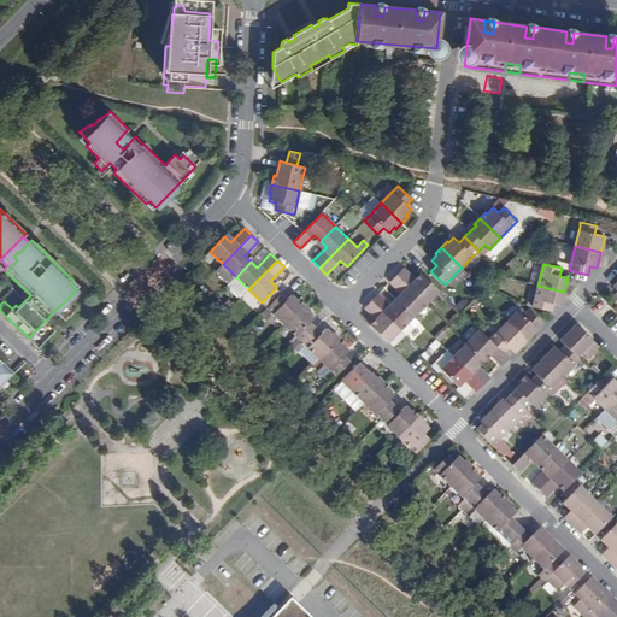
[(397,275),(427,304),(436,293),(439,291),(424,276),(418,282),(415,280),(404,268),(400,271),(397,275)]
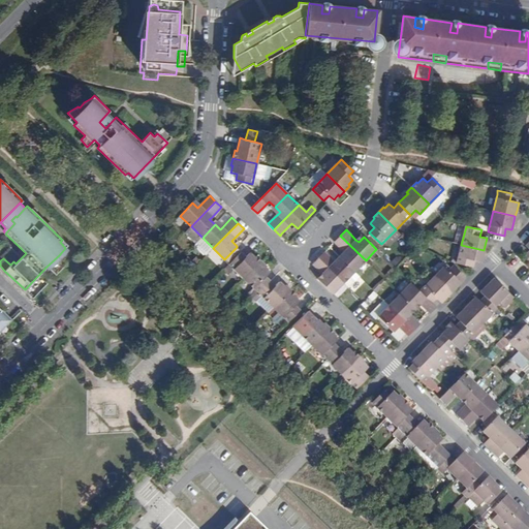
[(390,246),(401,235),(396,229),(384,241),(390,246)]
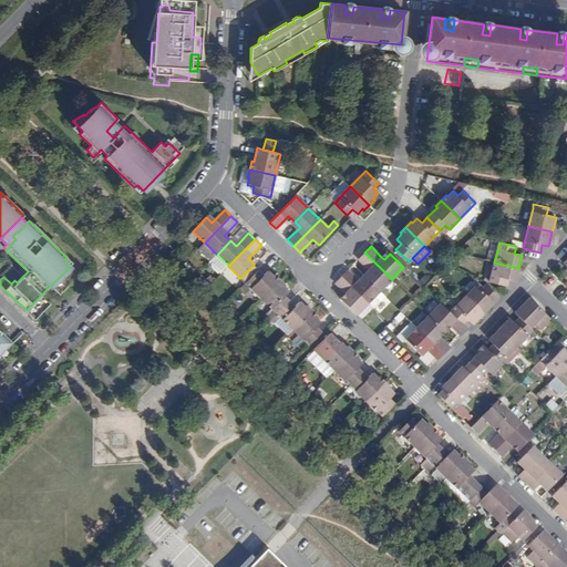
[(380,290),(392,279),(364,253),(361,257),(359,259),(369,269),(372,271),(367,277),(380,290)]
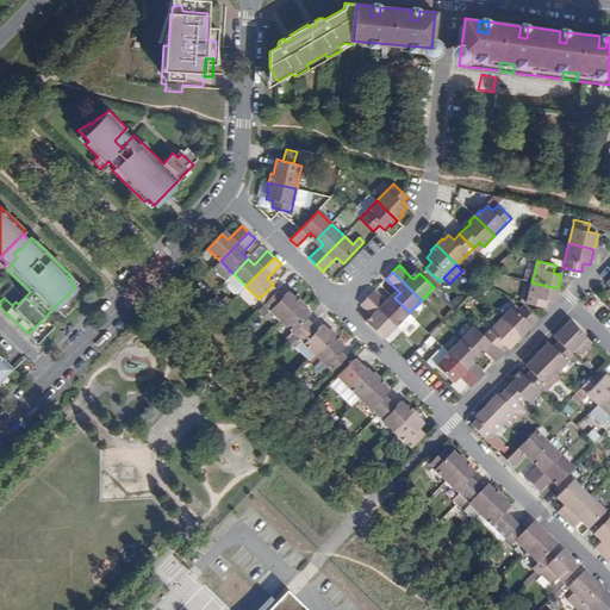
[(547,300),(554,302),(558,288),(531,282),(527,304),(545,307),(547,300)]
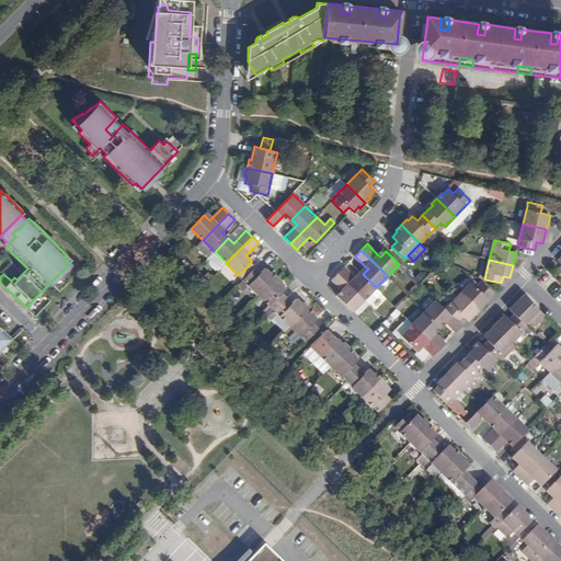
[(251,262),(238,275),(243,279),(255,267),(251,262)]
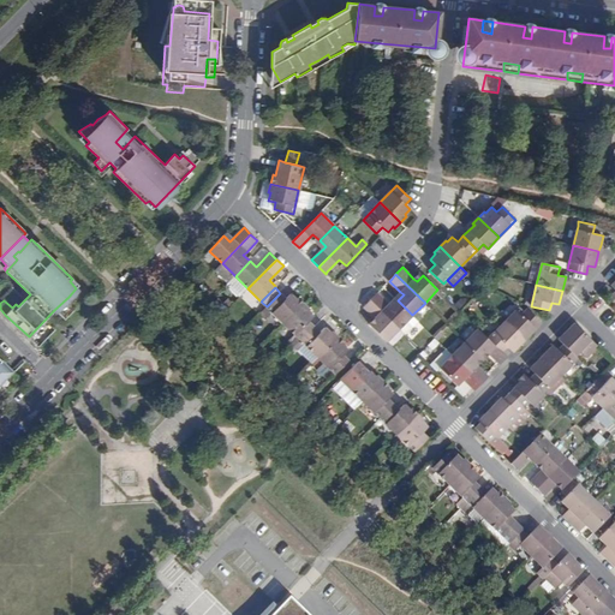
[(442,299),(446,297),(437,290),(435,292),(442,299)]
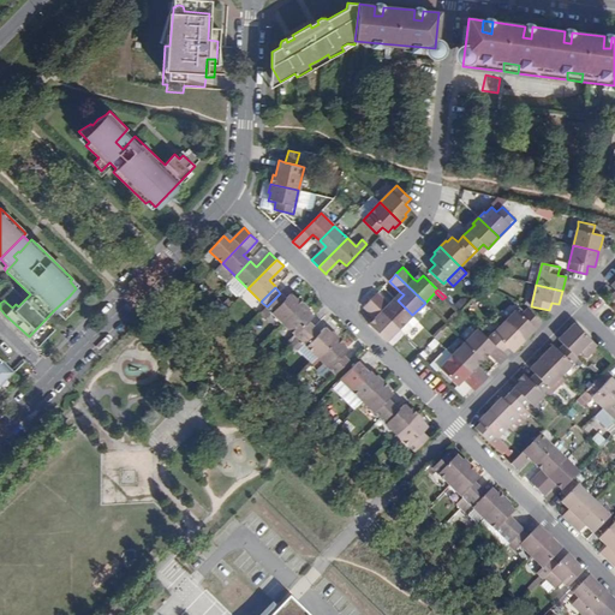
[(267,306),(266,308),(273,314),(284,324),(304,304),(298,298),(297,299),(291,294),(286,299),(280,293),(267,306)]
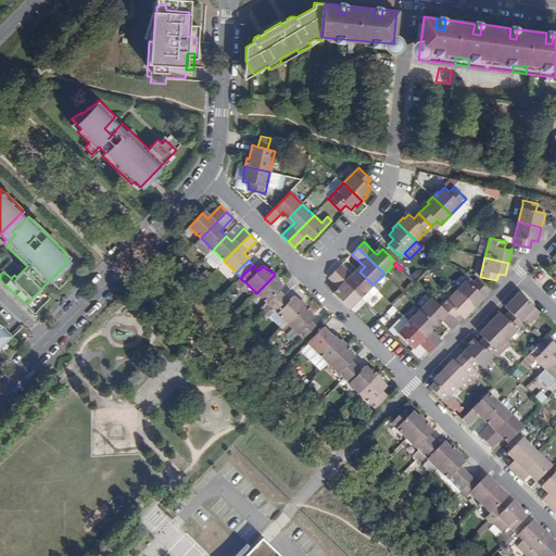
[(361,297),(373,285),(359,272),(354,278),(351,275),(341,265),(338,268),(335,272),(361,297)]
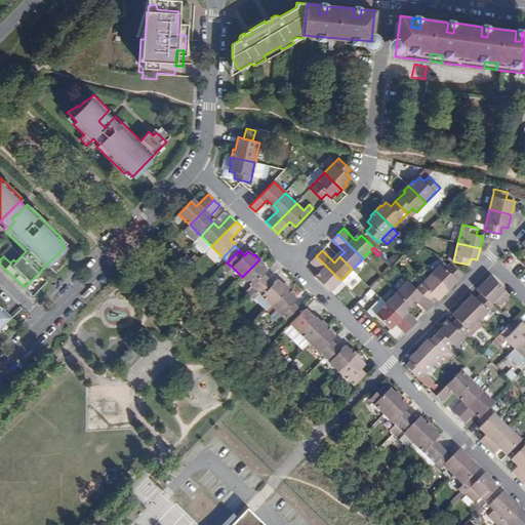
[(330,291),(340,280),(316,256),(313,259),(311,261),(320,272),(323,274),(318,279),(330,291)]
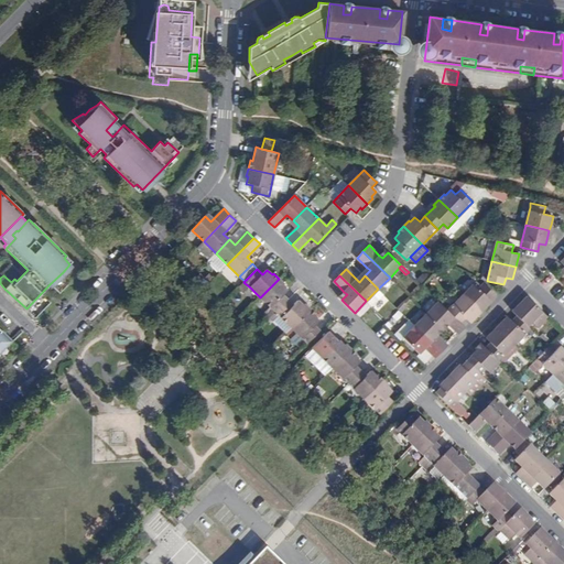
[(279,279),(260,297),(272,310),(275,313),(289,300),(283,294),(288,290),(283,285),(284,284),(279,279)]
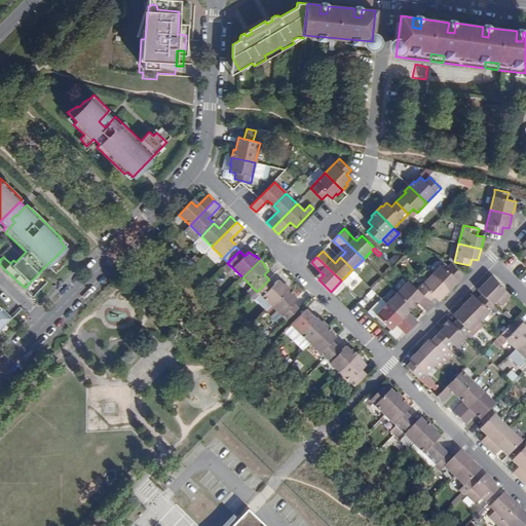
[(456,283),(462,275),(451,264),(449,266),(446,269),(442,265),(442,264),(431,274),(448,291),(456,283)]
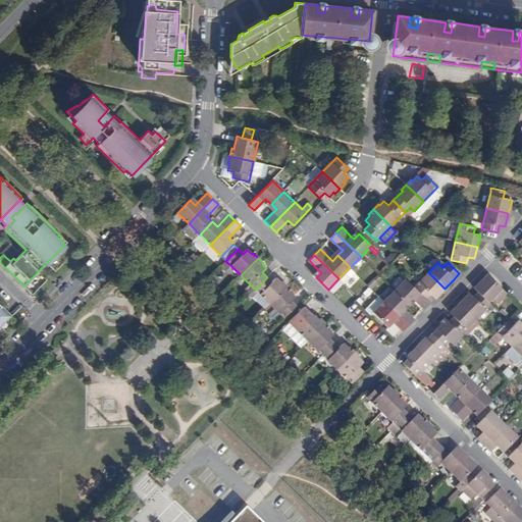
[(338,278),(344,283),(355,272),(350,267),(338,278)]
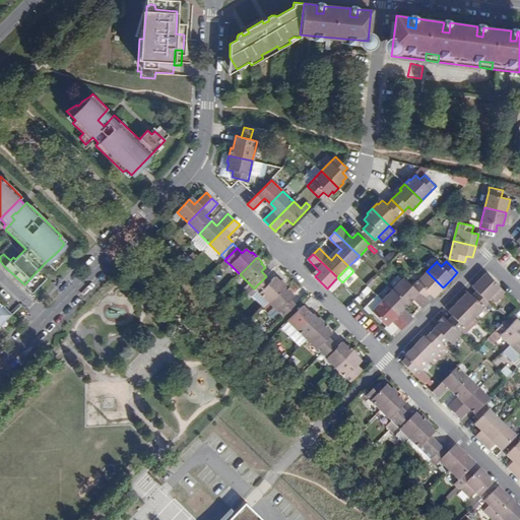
[(439,293),(443,287),(427,271),(412,286),(425,298),(429,293),(434,298),(439,293)]
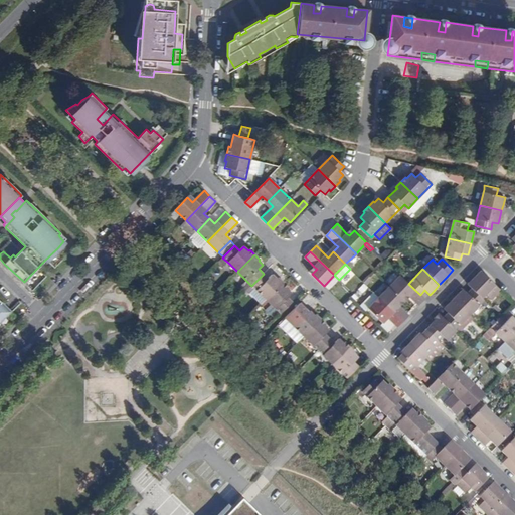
[(472,289),(482,298),(486,293),(492,299),(501,290),(481,271),(473,279),(468,284),(472,289)]
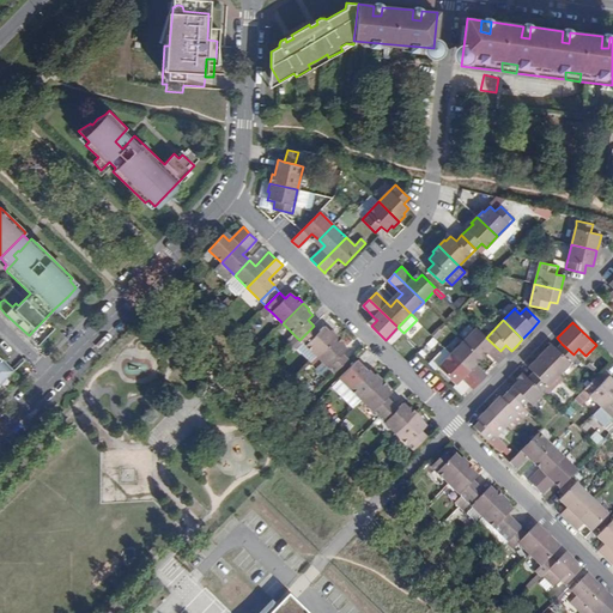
[(301,340),(303,344),(316,356),(337,335),(331,331),(329,332),(325,326),(320,331),(314,326),(299,340),(301,340)]
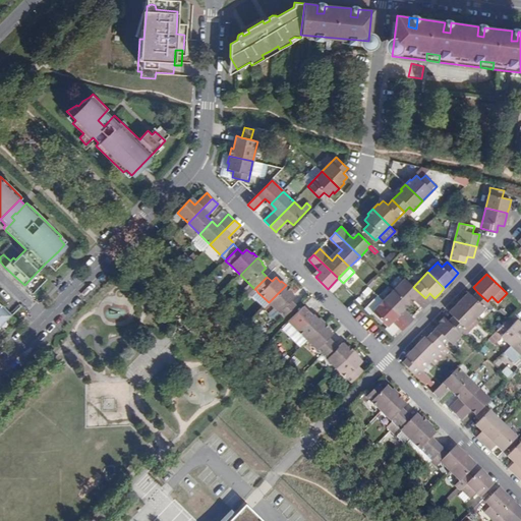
[(426,306),(429,302),(425,298),(413,287),(405,279),(394,290),(407,302),(412,296),(414,299),(422,306),(424,308),(426,306)]
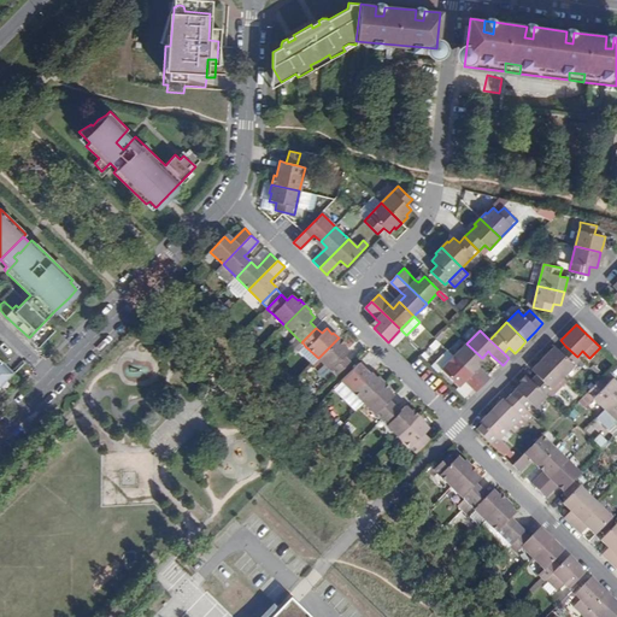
[(321,360),(336,376),(351,362),(345,356),(346,354),(350,351),(344,346),(345,344),(339,338),(318,358),(319,359),(321,360)]
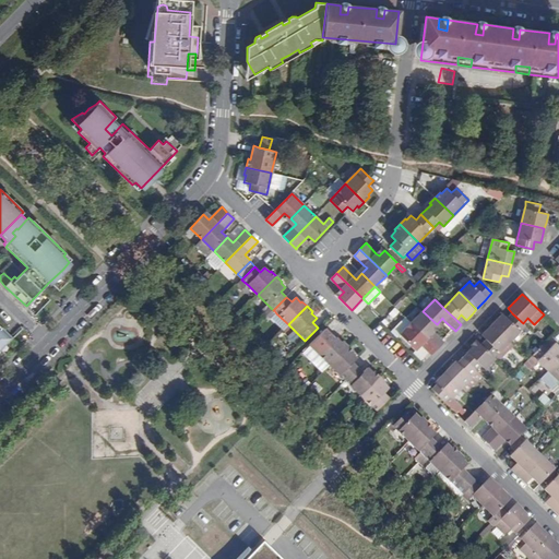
[(264,312),(268,316),(273,310),(270,307),(264,312)]
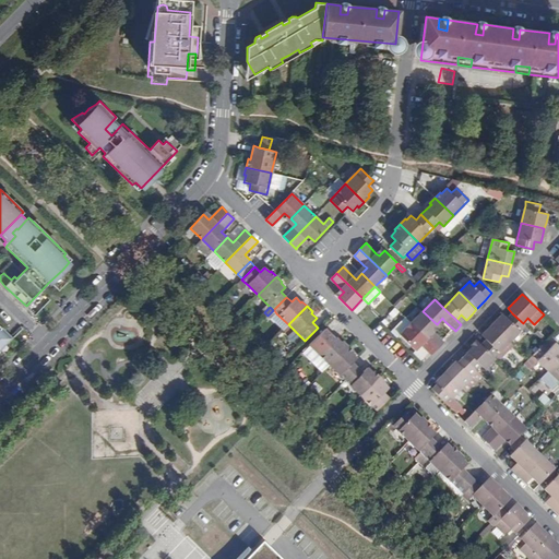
[(268,316),(271,319),(276,313),(274,310),(273,310),(268,316)]
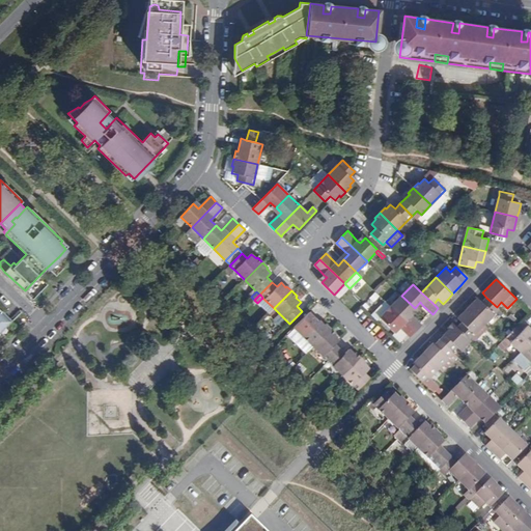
[(415,308),(401,296),(391,306),(416,331),(419,328),(421,326),(420,324),(412,315),(409,313),(415,308)]
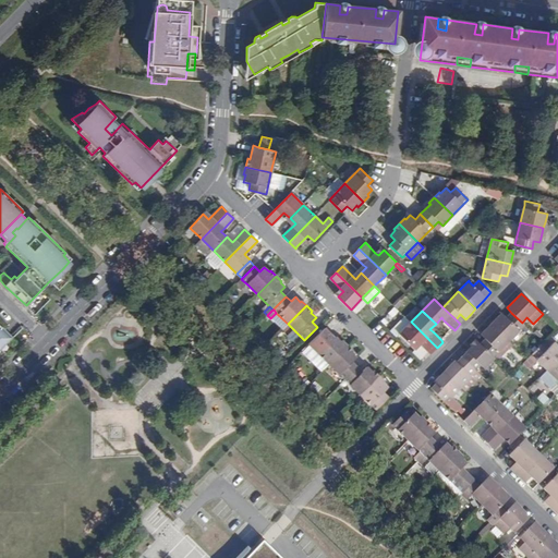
[(522,323),(511,313),(506,317),(501,313),(496,319),(492,324),(509,341),(521,328),(525,332),(529,329),(522,323)]
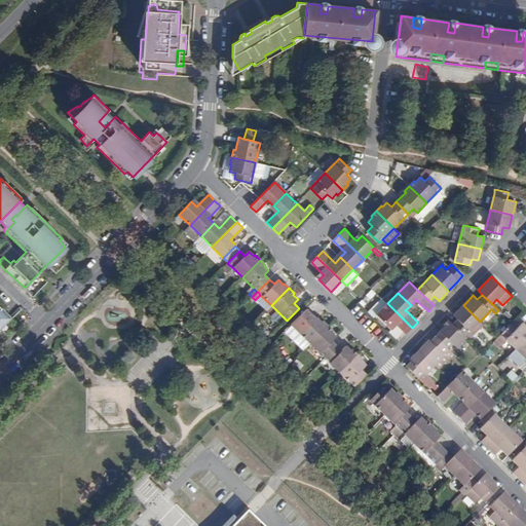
[(381,298),(370,309),(376,314),(387,303),(381,298)]
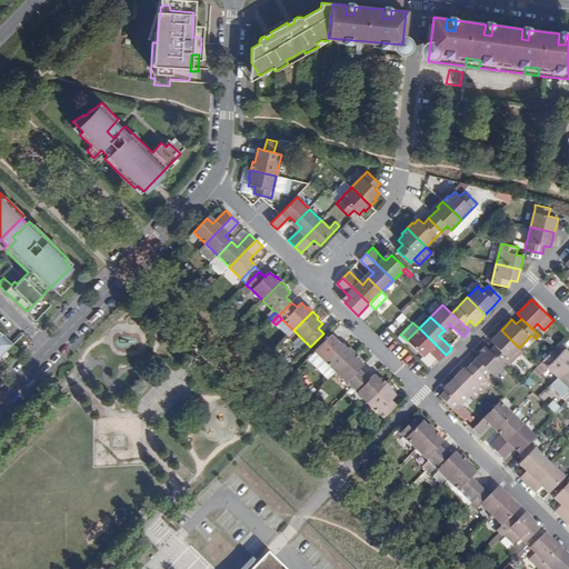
[(446,355),(419,328),(407,340),(420,353),(426,348),(429,350),(438,359),(439,361),(441,359),(446,355)]
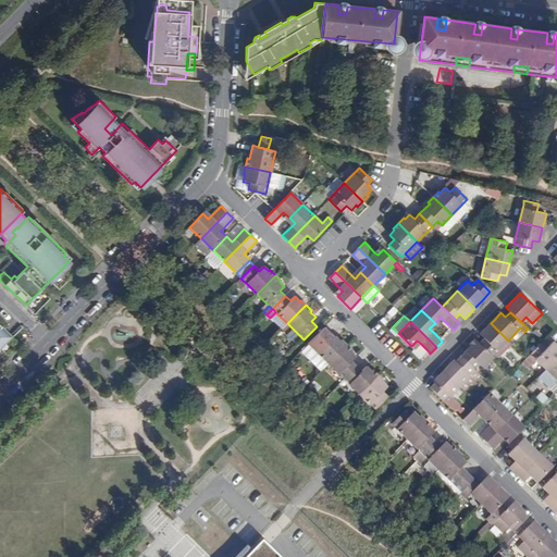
[(508,341),(491,323),(486,327),(480,334),(484,338),(480,344),(493,356),(508,341)]
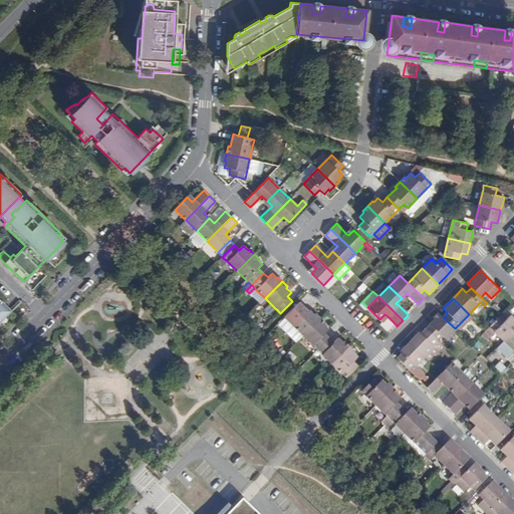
[(10,310),(4,304),(0,300),(0,320),(5,326),(8,321),(8,315),(9,310),(10,310)]
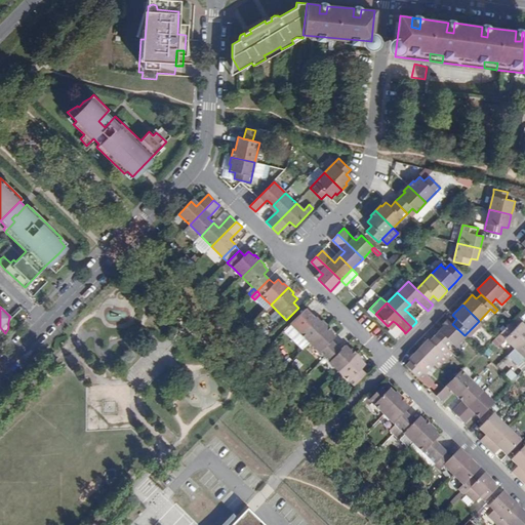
[(294,328),(310,342),(327,325),(322,320),(321,321),(316,317),(312,321),(307,316),(299,323),(294,328)]
